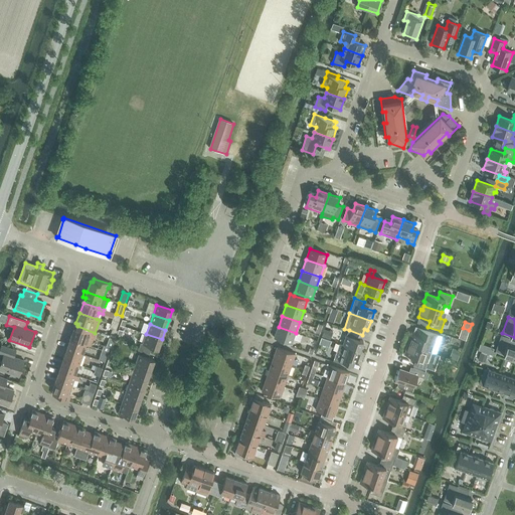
[(93,340),(95,333),(77,326),(76,329),(74,328),(70,339),(88,344),(90,339),(93,340)]
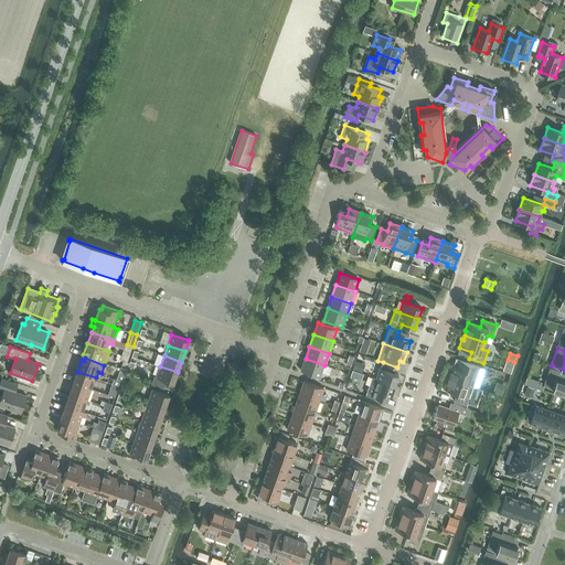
[(301,371),(320,377),(324,365),(306,359),(301,371)]
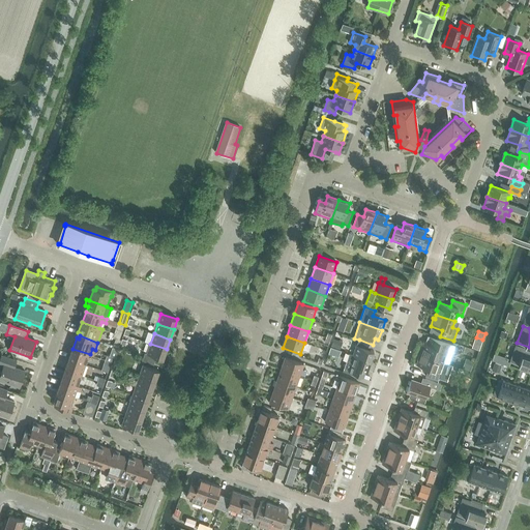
[(333,340),(331,346),(341,348),(343,343),(333,340)]
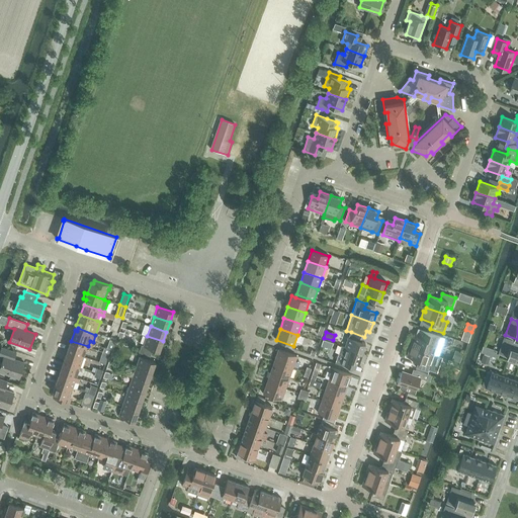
[(345,347),(362,353),(366,343),(362,342),(364,337),(351,332),(349,338),(348,337),(345,347)]
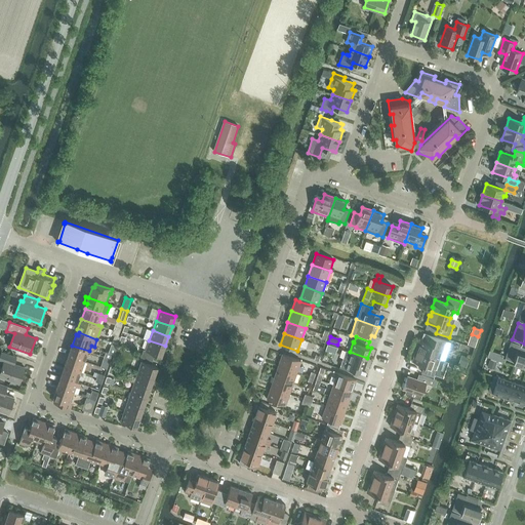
[(420,339),(416,351),(437,358),(441,359),(447,340),(435,336),(433,344),(421,340),(420,339)]
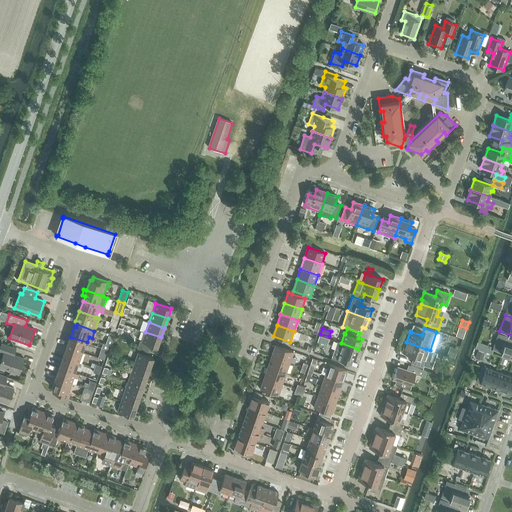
[(138,348),(149,352),(151,345),(158,347),(161,337),(145,332),(142,341),(140,341),(138,348)]
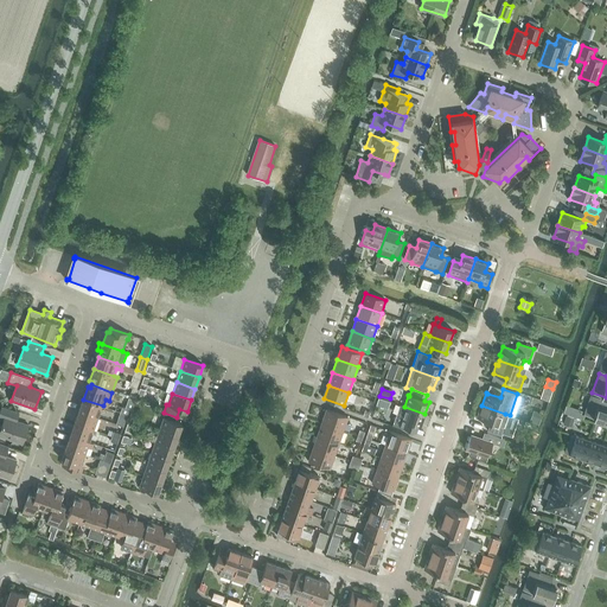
[(585,415),(606,422),(606,400),(601,398),(601,400),(592,396),(585,415)]
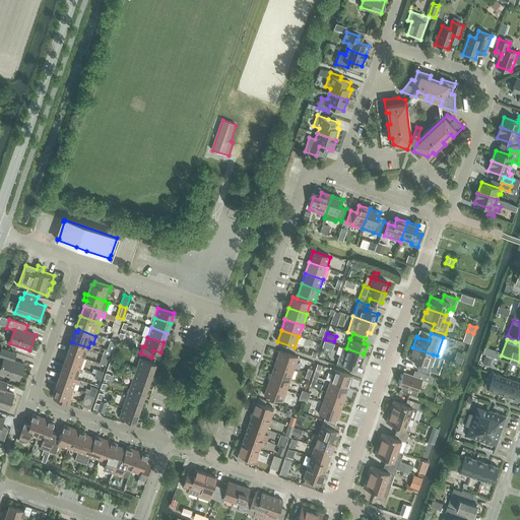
[(104,353),(110,355),(111,351),(114,351),(117,343),(111,341),(108,349),(105,348),(104,353)]
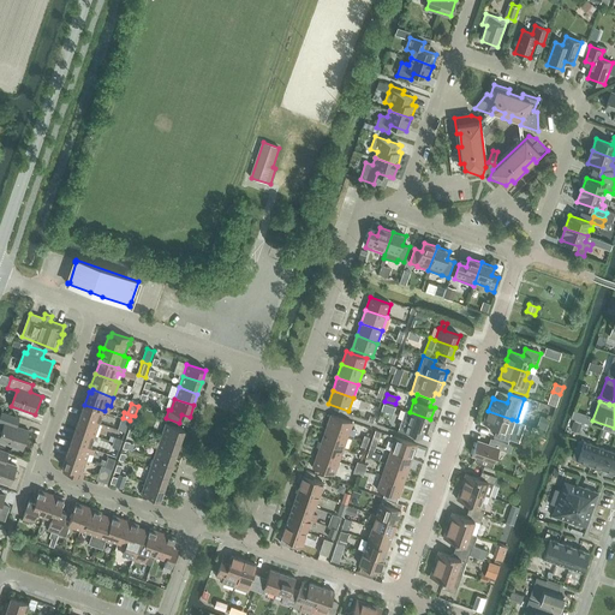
[(81,417),(100,424),(105,411),(84,405),(81,417)]
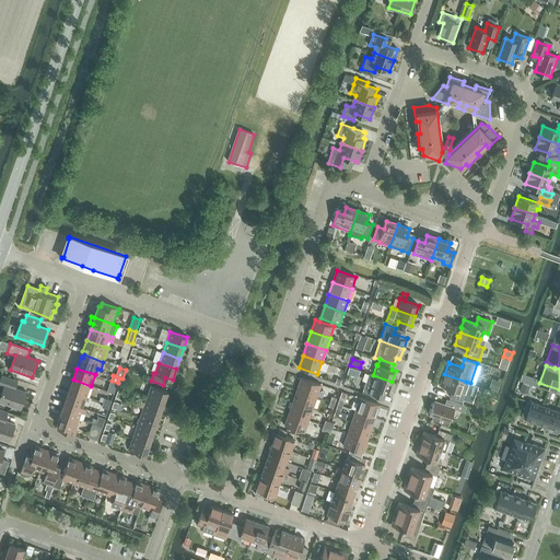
[(363,391),(381,396),(383,391),(388,392),(392,382),(373,375),(369,374),(363,391)]
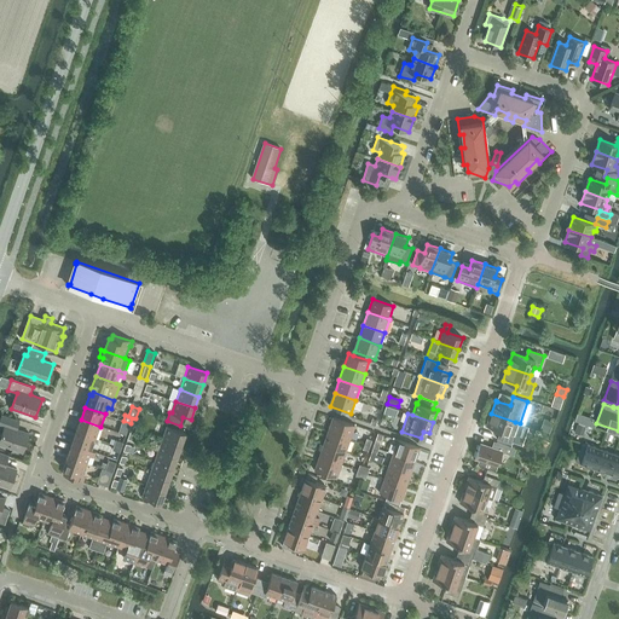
[(491,414),(486,426),(501,431),(498,440),(513,445),(518,431),(512,429),(515,422),(491,414)]
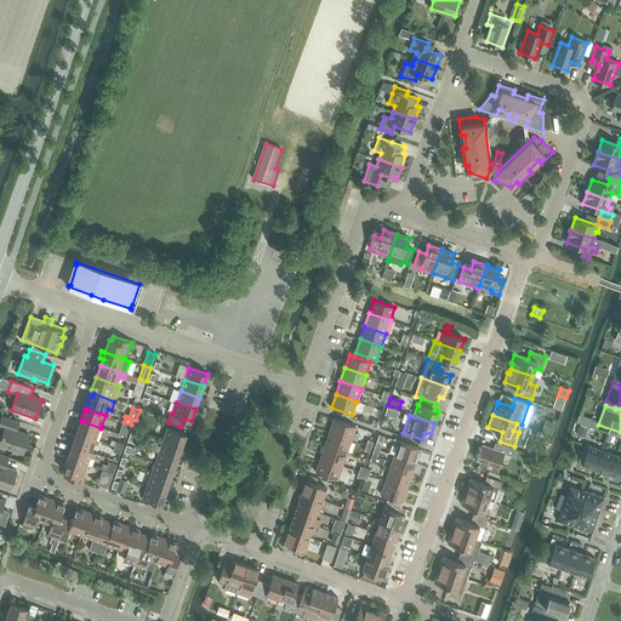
[(0,426),(5,428),(0,442),(0,445),(23,454),(29,436),(17,431),(20,423),(3,417),(0,422),(0,426)]
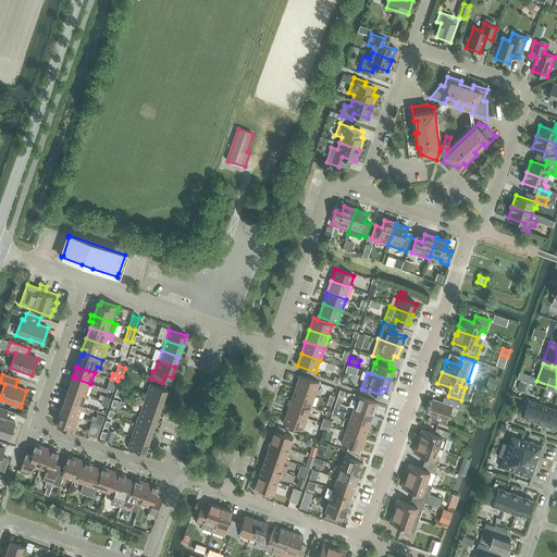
[(296,388),(316,395),(320,383),(300,375),(296,388)]
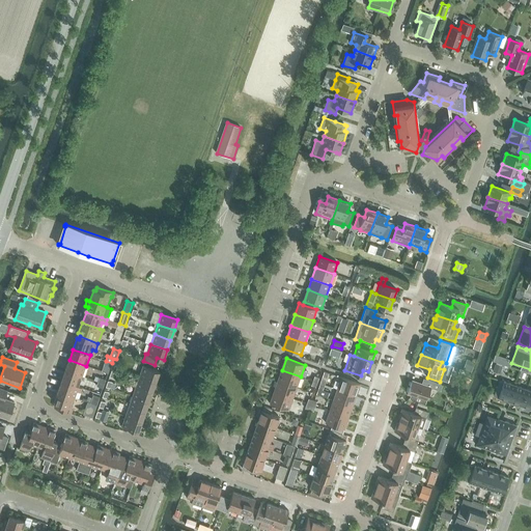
[(65,370),(83,376),(86,366),(70,360),(65,370)]
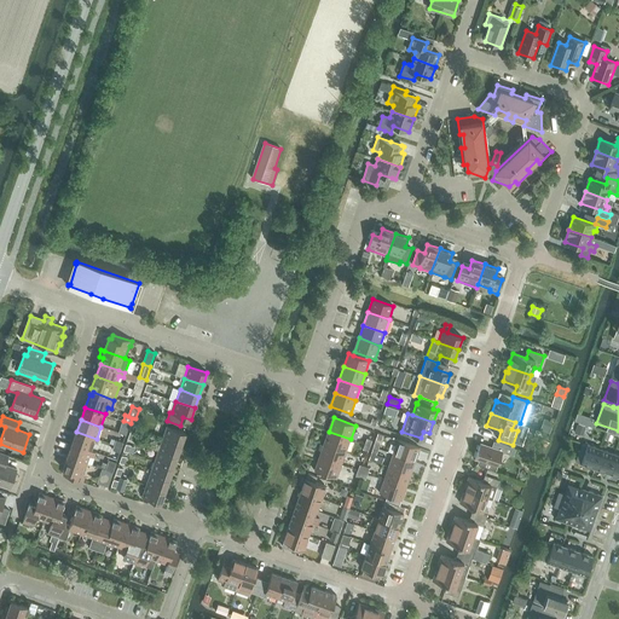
[(542,428),(551,432),(555,422),(545,420),(542,428)]
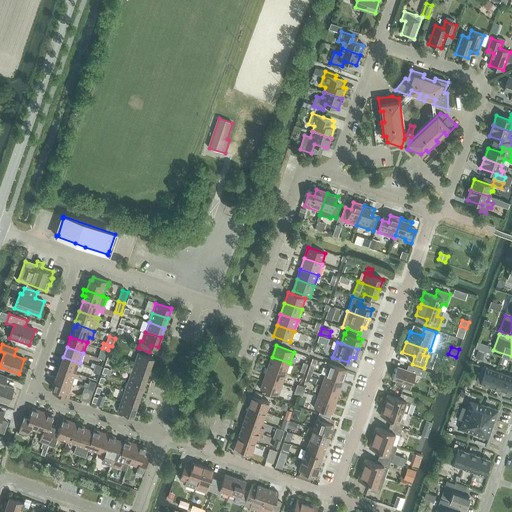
[(98,358),(105,360),(108,350),(102,348),(98,358)]
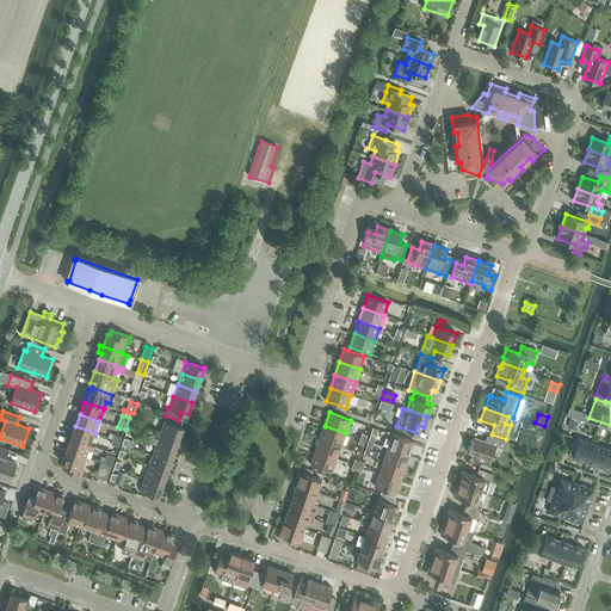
[(568,427),(575,430),(578,421),(571,419),(568,427)]
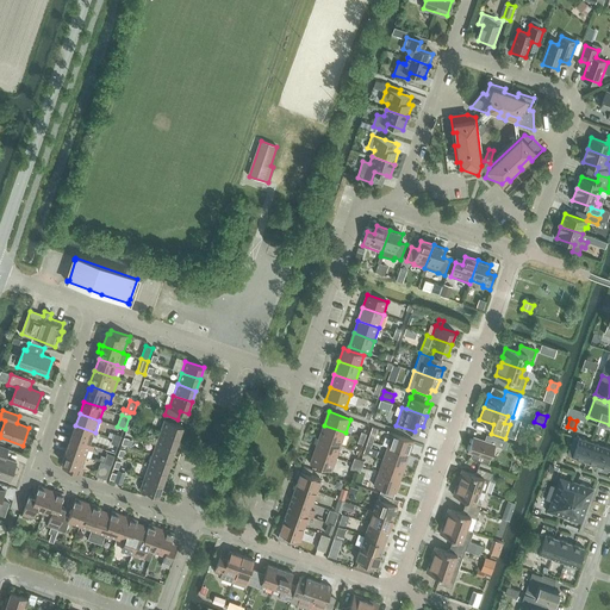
[(161,431),(179,439),(184,427),(165,419),(161,431)]
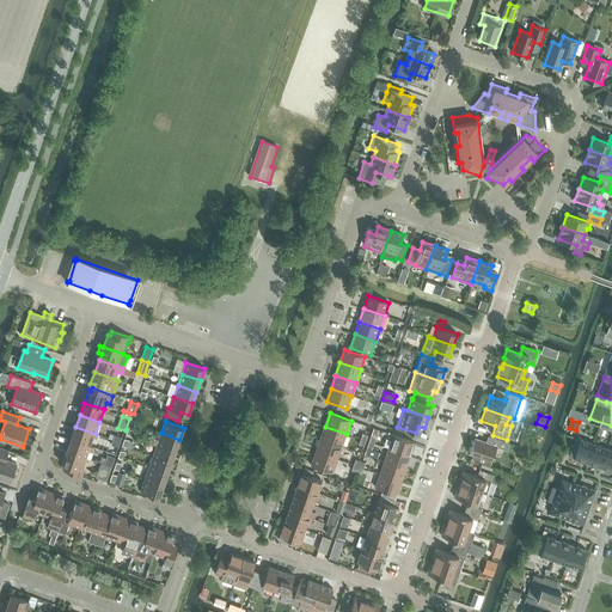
[(71,439),(91,446),(96,434),(75,427),(71,439)]
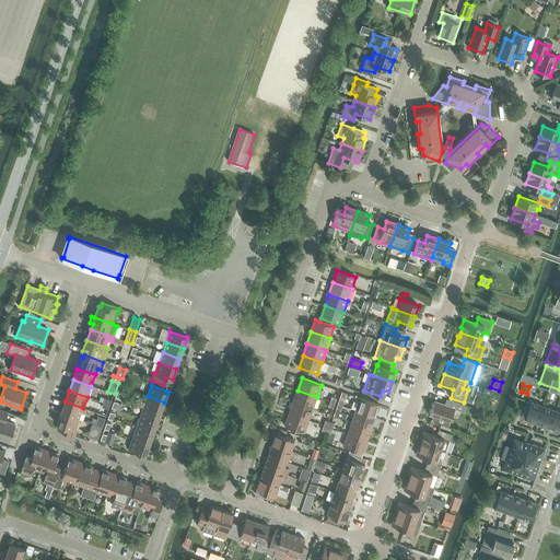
[(293,401),(313,409),(317,397),(298,391),(293,401)]
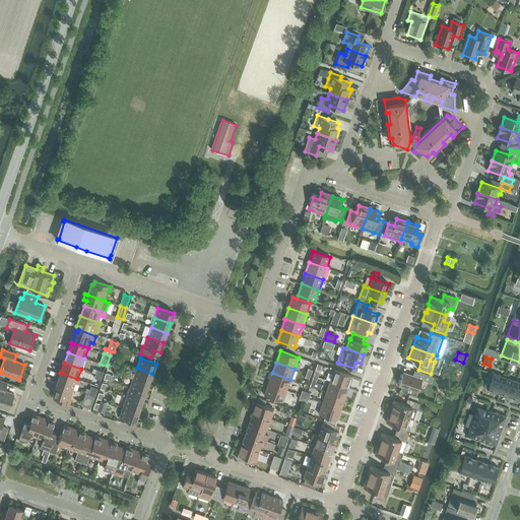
[(133,378),(149,383),(152,374),(137,368),(133,378)]
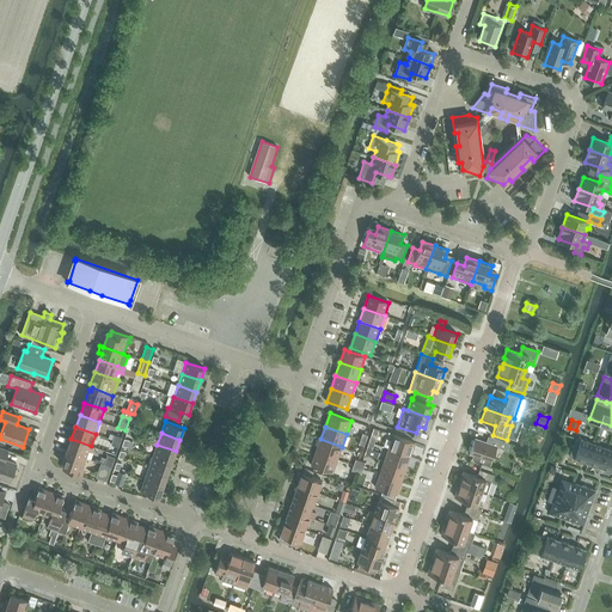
[(389,448),(411,457),(416,444),(393,435),(389,448)]
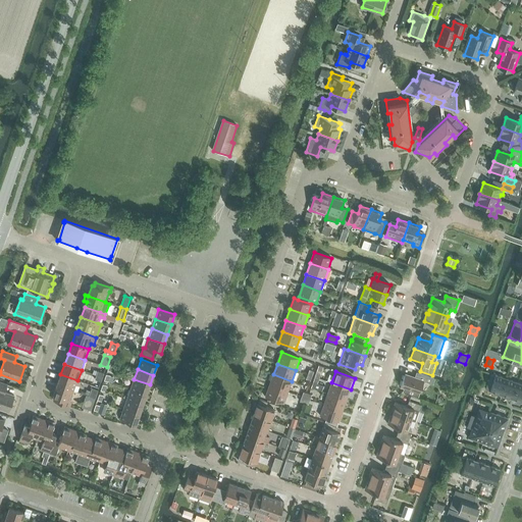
[(405,374),(401,386),(420,393),(424,381),(433,384),(435,378),(428,376),(419,373),(418,378),(415,377),(405,374)]
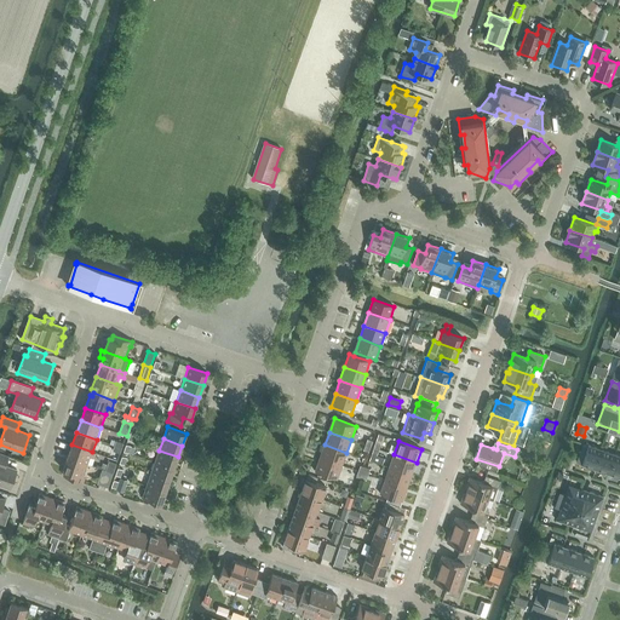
[(68,458),(87,464),(92,452),(72,445),(68,458)]
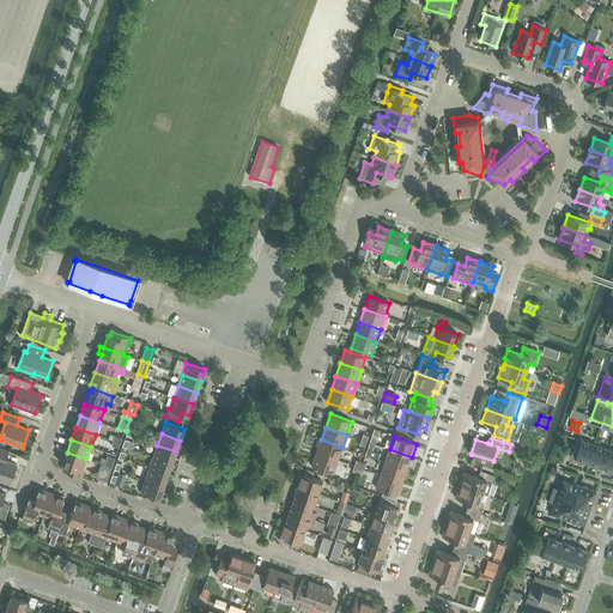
[(316,453),(339,461),(343,448),(321,439),(316,453)]
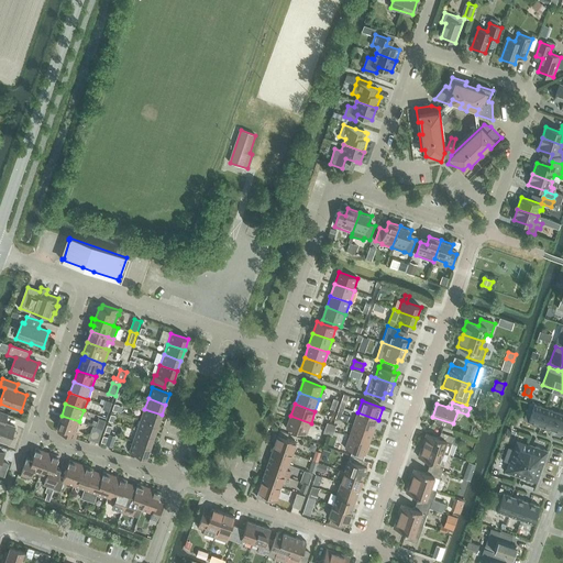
[(528,421),(528,422),(540,426),(547,408),(534,404),(534,405),(532,410),(530,416),(528,421)]
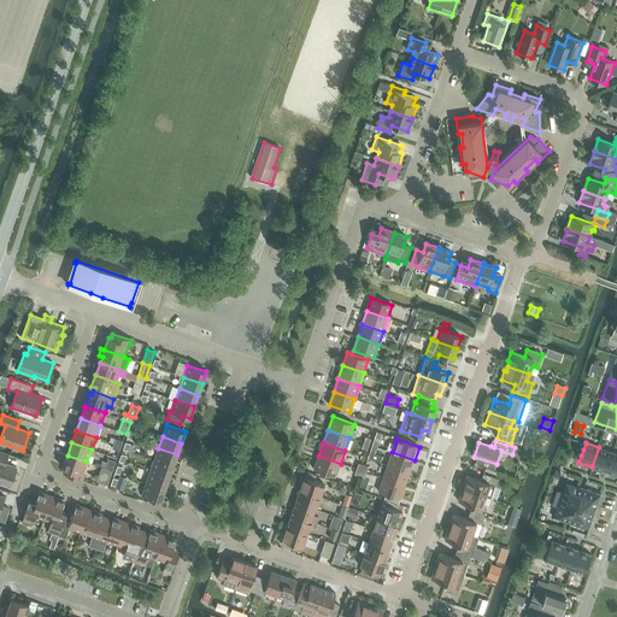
[(592,466),(605,471),(612,452),(599,447),(592,466)]
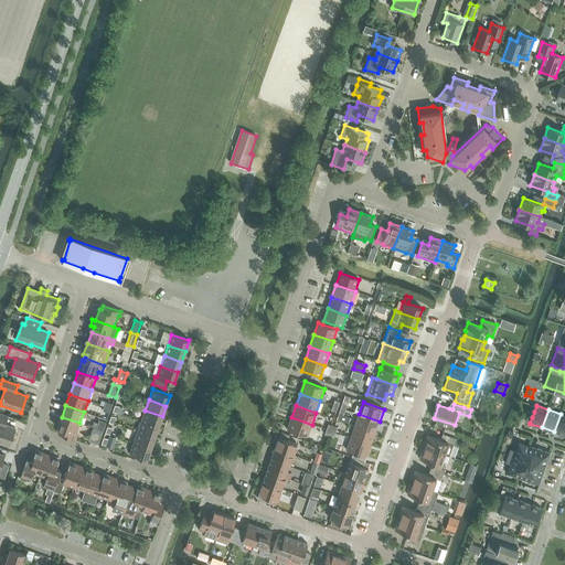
[(141,422),(159,427),(162,416),(145,411),(141,422)]
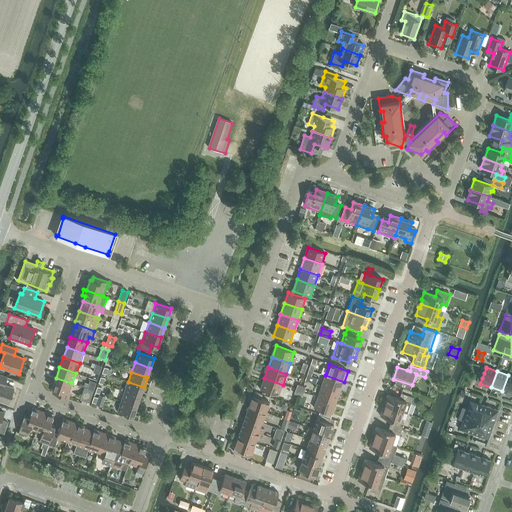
[(0,399),(9,403),(13,392),(11,392),(12,388),(4,385),(7,378),(0,375),(0,399)]
